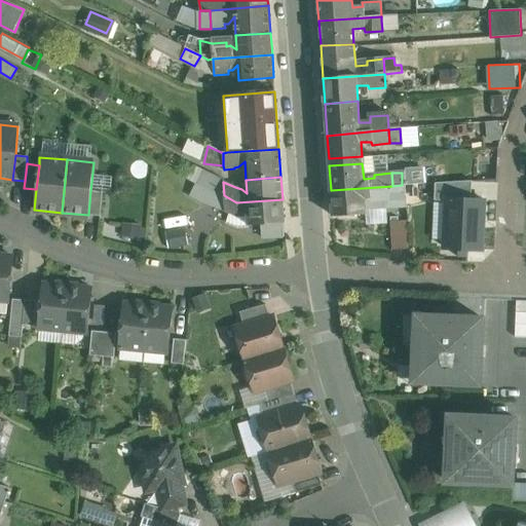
[(223,182),(211,178),(207,189),(207,190),(219,196),(224,195),(223,182)]
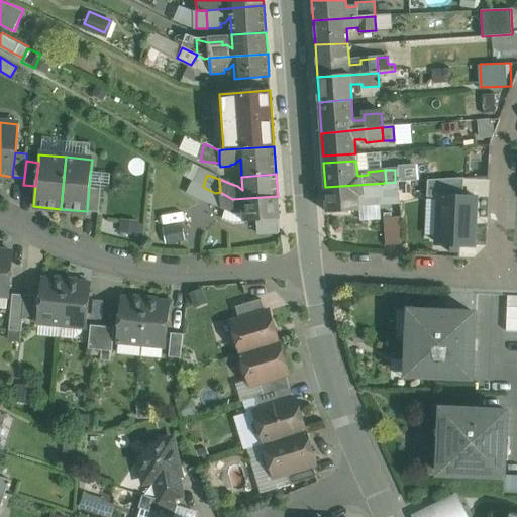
[(428,181),(427,197),(439,198),(439,196),(462,197),(464,178),(428,181)]
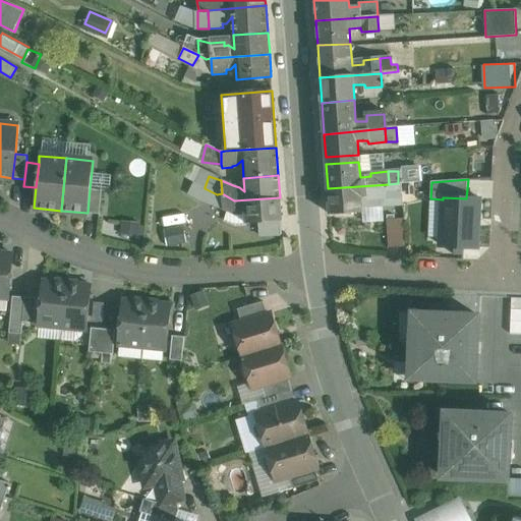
[(217,194),(205,188),(205,187),(194,182),(188,193),(199,199),(223,209),(224,209),(222,193),(217,194)]
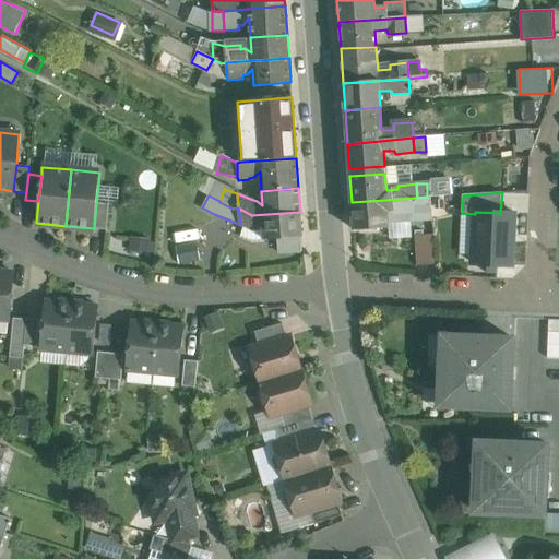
[(417,198),(352,202),(353,229),(389,228),(388,217),(409,216),(417,215),(418,219),(431,218),(430,197),(427,197),(417,198)]
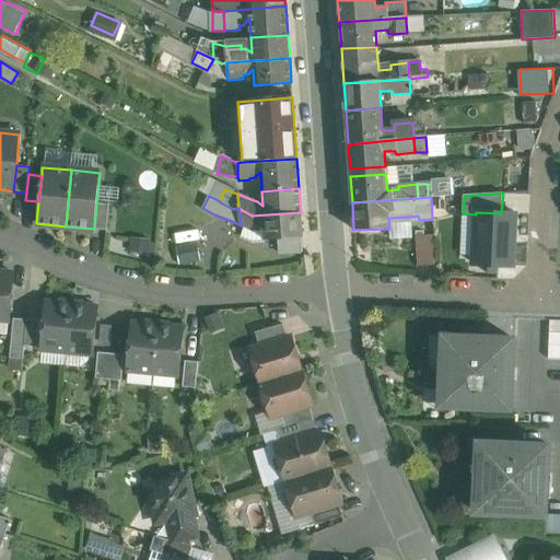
[(109,205),(96,203),(94,229),(107,231),(109,205)]
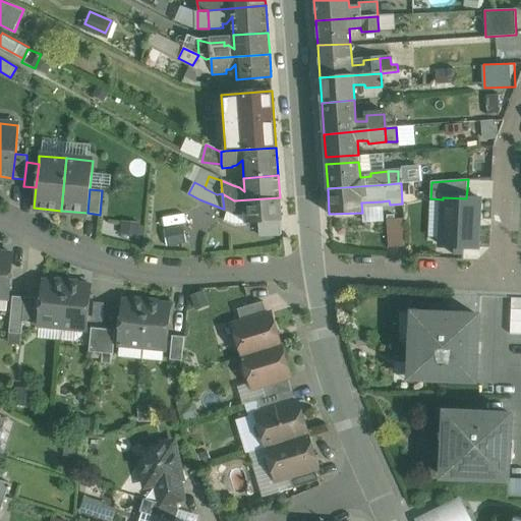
[(234,200),(222,193),(224,209),(235,213),(234,200)]
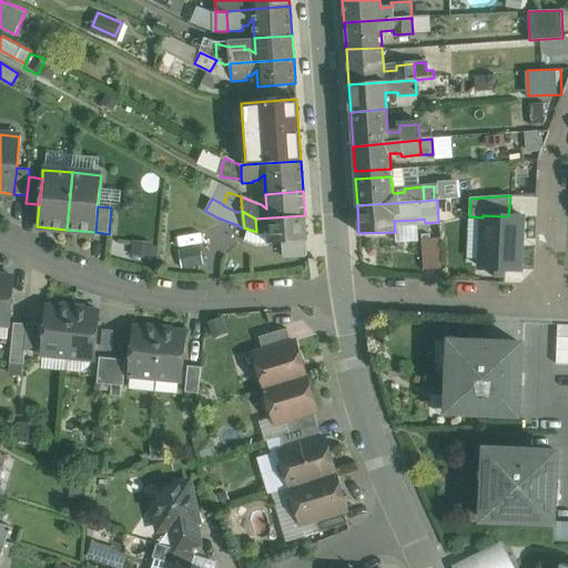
[(305,215),(255,219),(256,232),(263,231),(267,226),(269,243),(282,243),(306,241),(307,241),(305,215)]
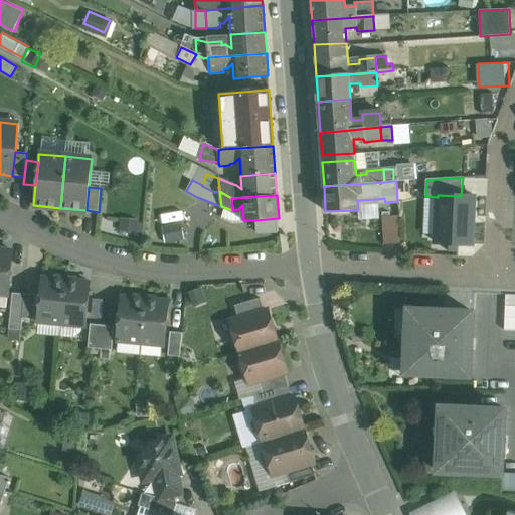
[(438,195),(438,197),(436,242),(472,244),(474,196),(461,196),(438,195)]
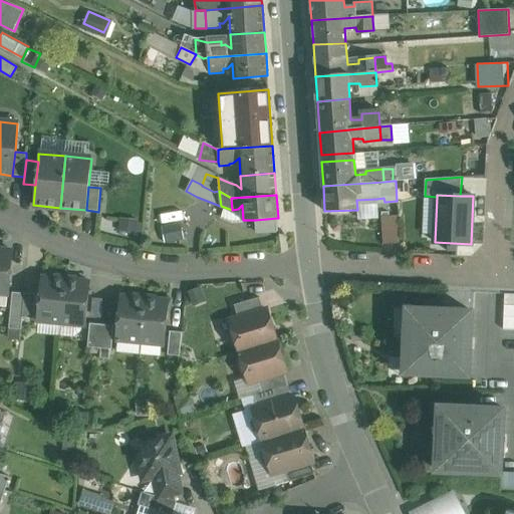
[(358,220),(378,219),(376,199),(356,200),(357,210),(358,220)]
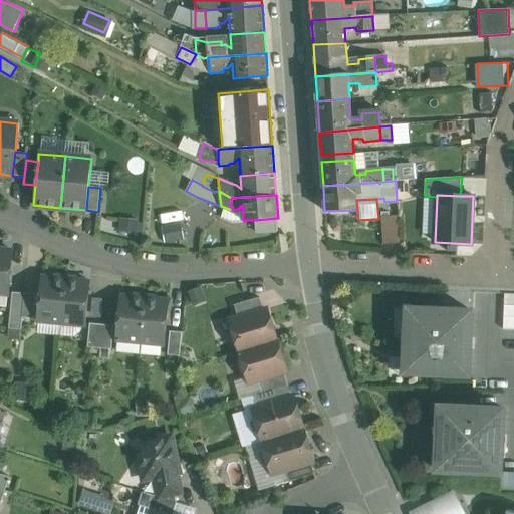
[(399,243),(399,215),(383,215),(383,243),(399,243)]
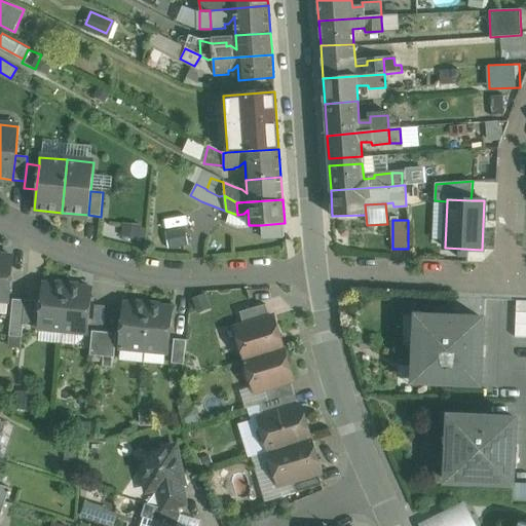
[(140,235),(141,224),(123,222),(122,233),(140,235)]
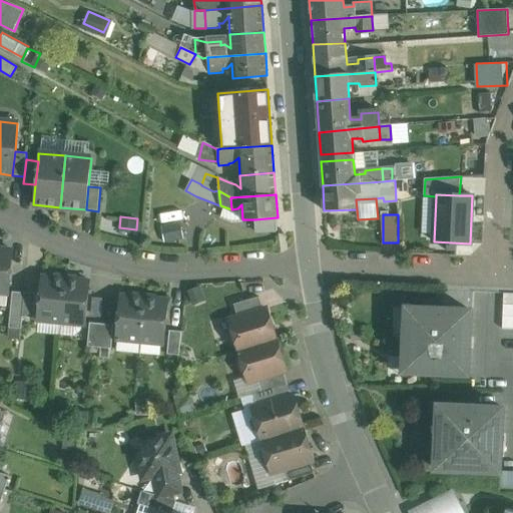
[(277,217),(254,219),(255,231),(257,232),(278,230),(277,217)]
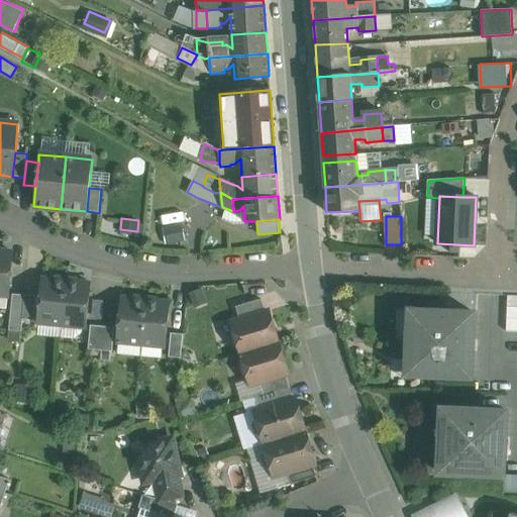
[(177,226),(164,228),(166,243),(180,241),(177,226)]
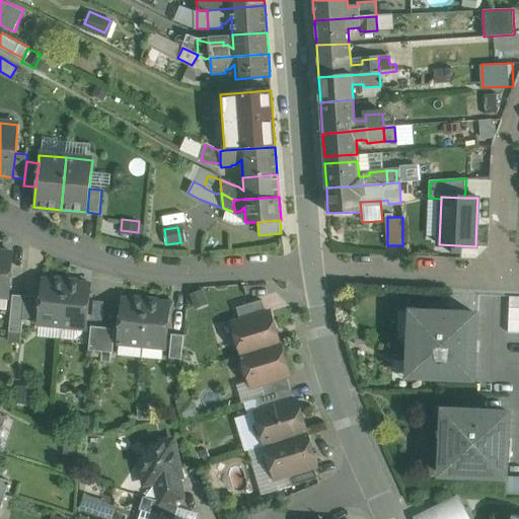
[(12,252),(0,251),(0,308),(6,309),(8,297),(12,252)]
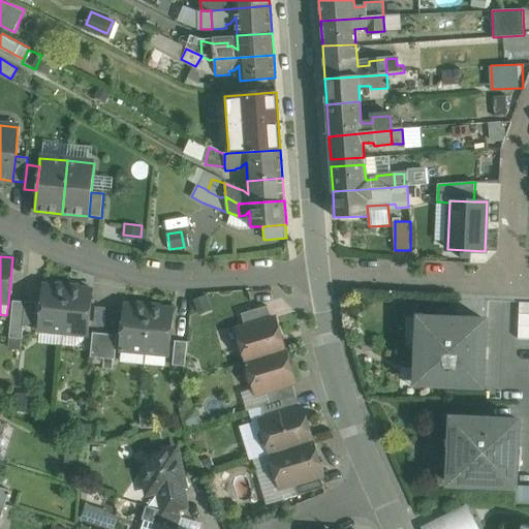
[(68,287),(43,285),(38,331),(63,333),(68,287)]
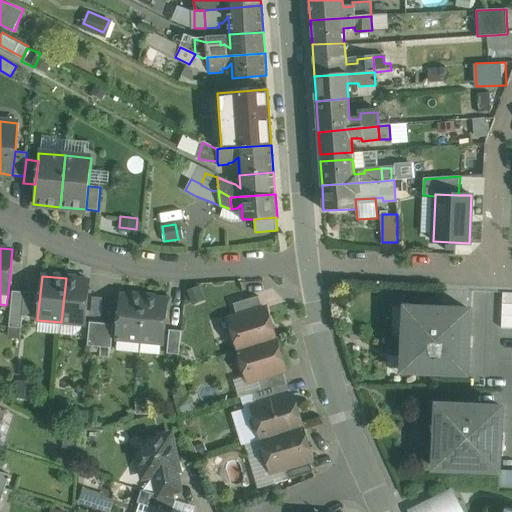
[(90,281),(66,278),(61,322),(85,324),(90,281)]
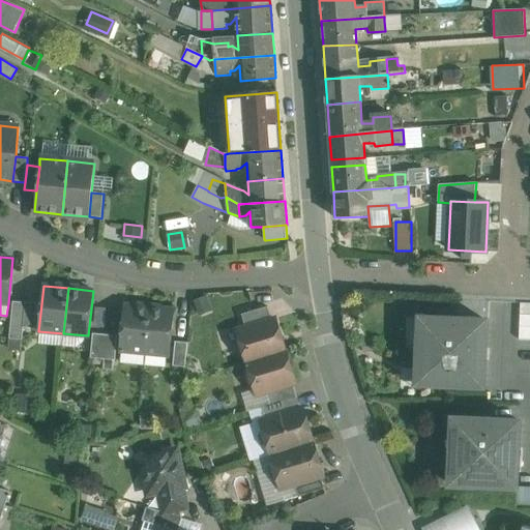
[(25,302),(12,301),(9,339),(22,340),(23,327),(25,302)]
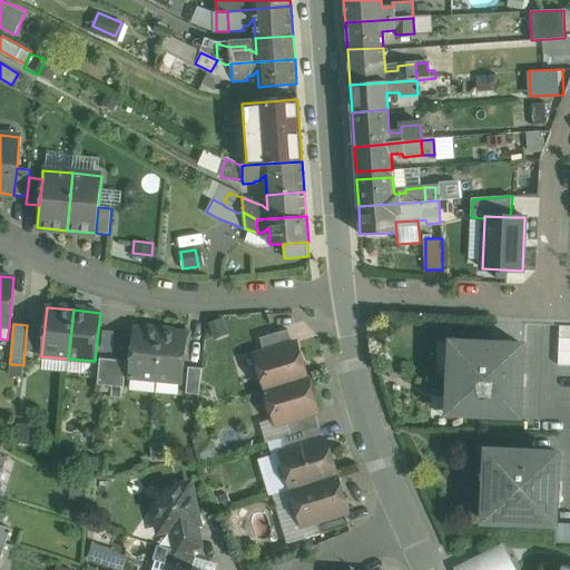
[(40,326),(27,325),(25,352),(38,353),(40,326)]
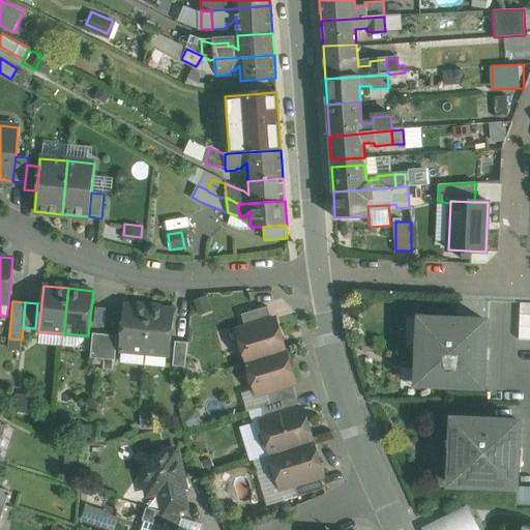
[(529,303),(521,303),(520,316),(529,316),(529,303)]
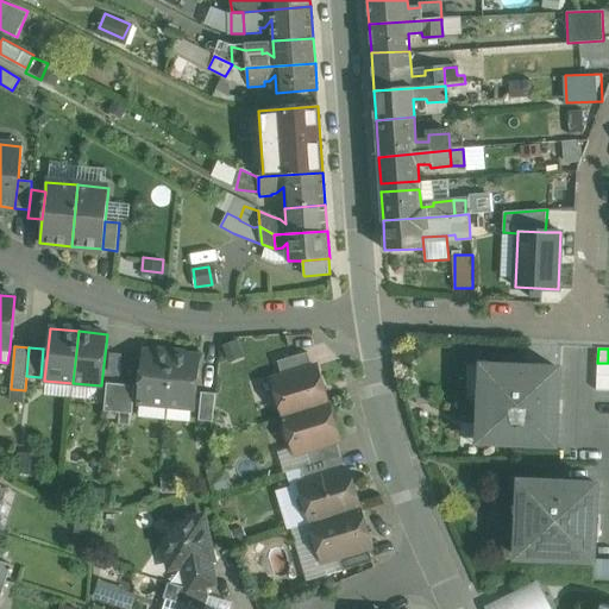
[(171,353),(143,351),(138,403),(167,406),(171,353)]
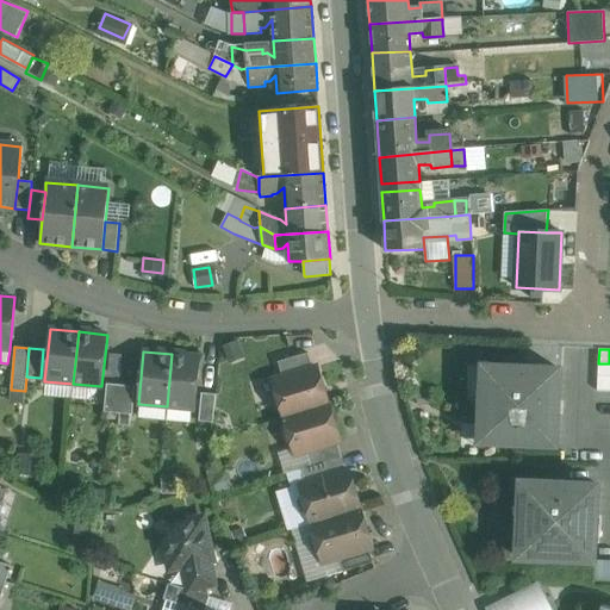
[(307,353),(278,361),(282,378),(312,368),(307,353)]
